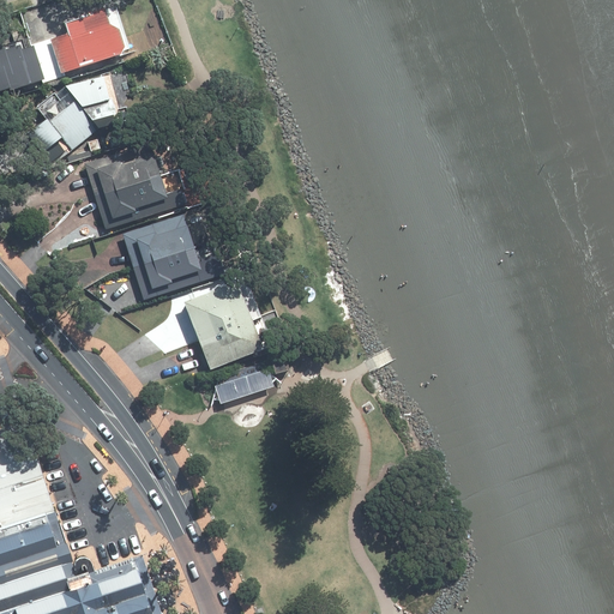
[(102,8),(74,17),(79,31),(30,48),(41,80),(42,83),(64,76),(64,73),(118,55),(122,48),(116,31),(107,26),(102,8)]
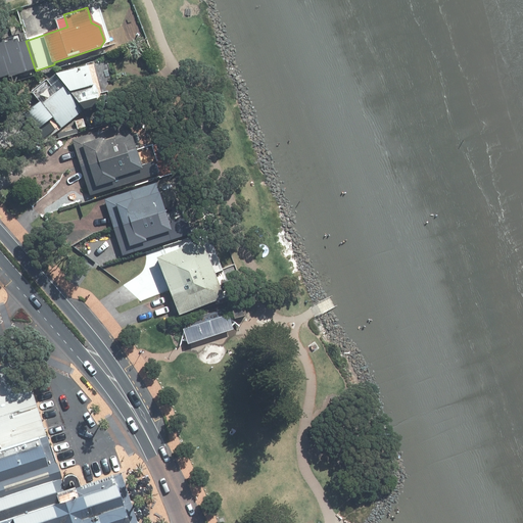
[(0,78),(5,77),(5,79),(35,68),(26,41),(14,44),(13,40),(1,44),(0,41),(0,78)]
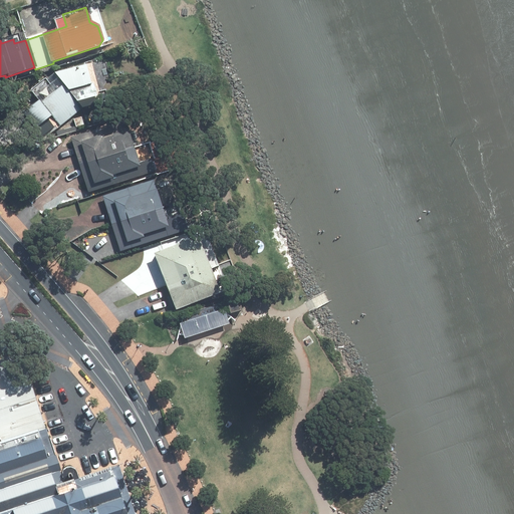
[(43,81),(52,92),(38,103),(36,101),(26,109),(39,125),(44,121),(52,132),(80,108),(100,103),(90,63),(53,73),(43,81)]
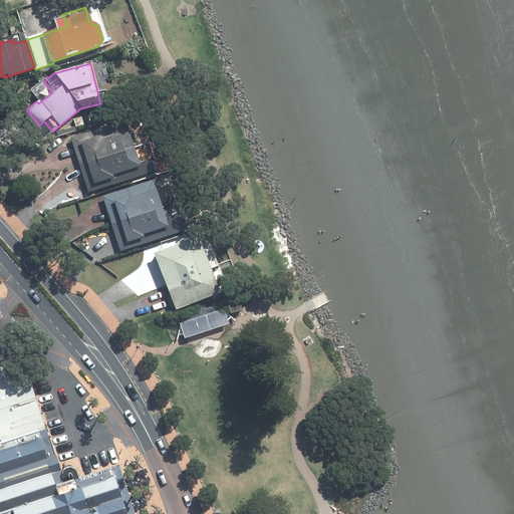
[(80,116),(72,119),(74,127),(82,124),(80,116)]
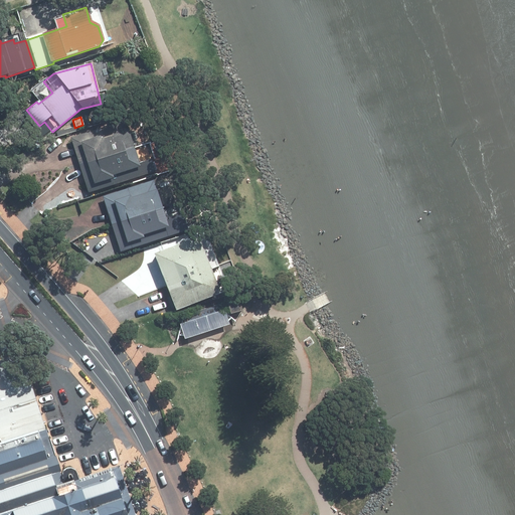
[(69,139),(87,193),(153,172),(149,160),(136,164),(127,133),(129,133),(125,121),(69,139)]
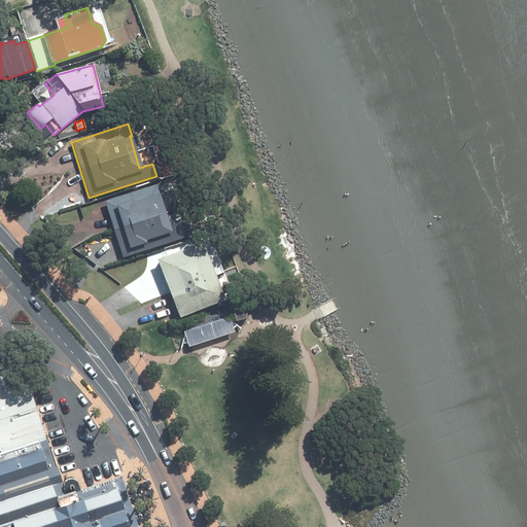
[(103,202),(121,258),(174,241),(155,185),(103,202)]
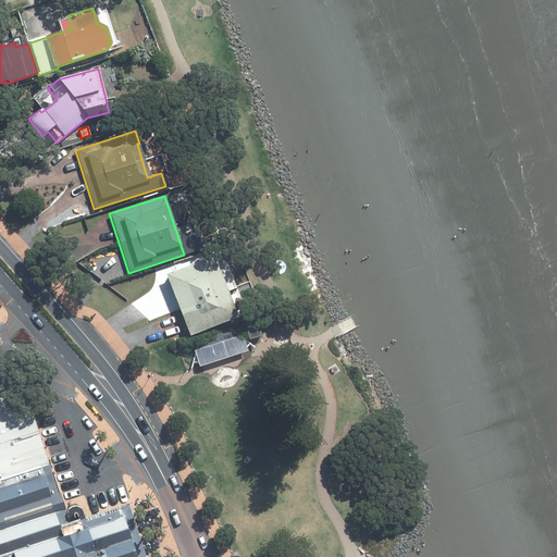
[(193,334),(240,313),(215,252),(166,272),(193,334)]
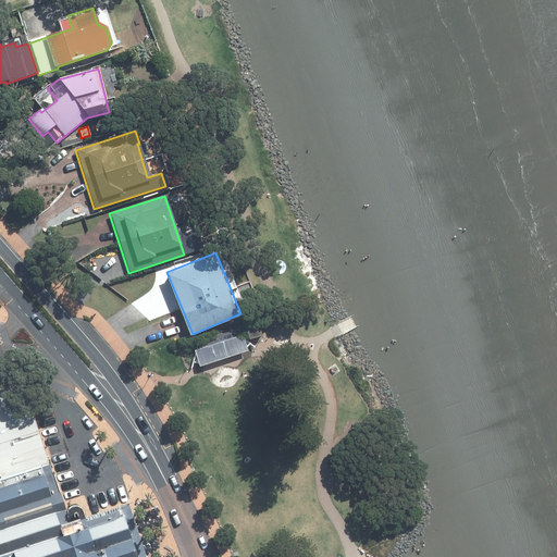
[(245,324),(249,339),(260,337),(257,322),(245,324)]
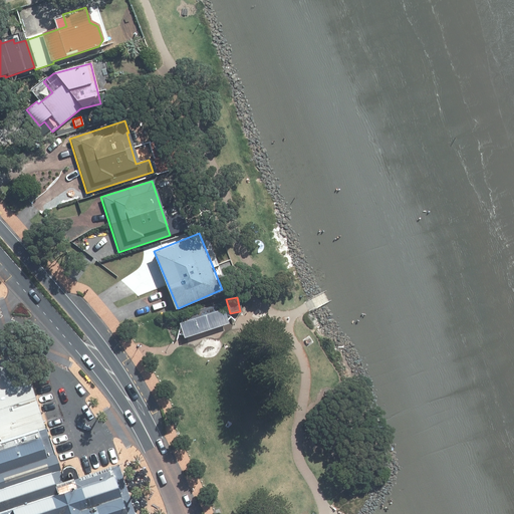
[(184,316),(186,322),(180,324),(185,337),(230,323),(225,309),(221,311),(219,305),(184,316)]
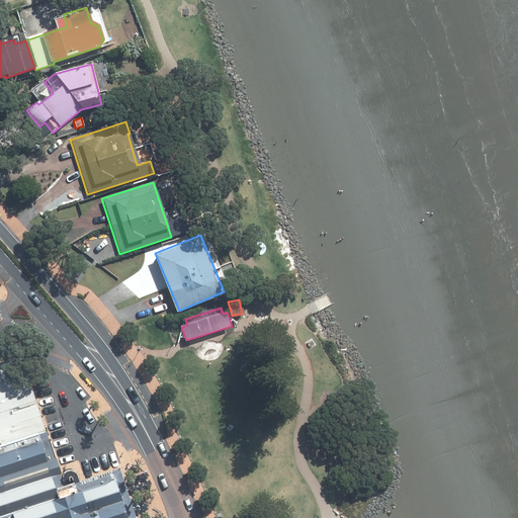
[(0,412),(37,400),(22,355),(0,361),(0,412)]
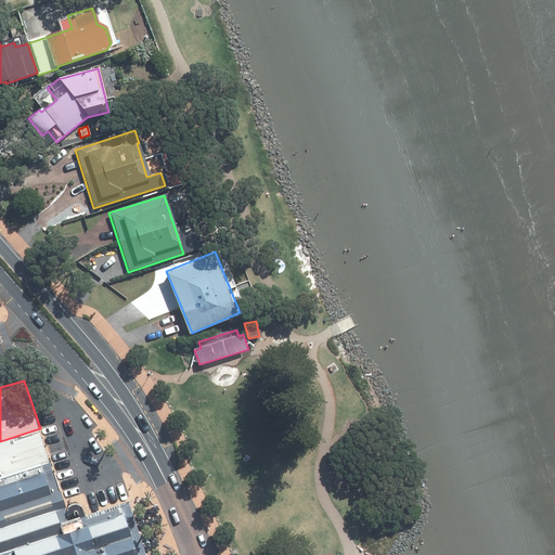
[(71,516),(40,428),(0,441),(0,517),(1,521),(0,521),(0,554),(139,554),(123,507),(87,519),(88,514),(86,510),(80,506),(75,507),(71,512),(71,516)]
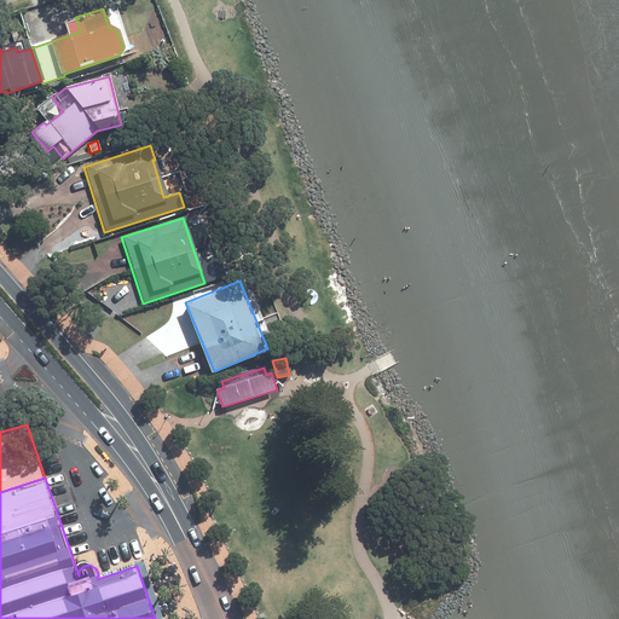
[(148,574),(154,589),(162,586),(157,572),(148,574)]
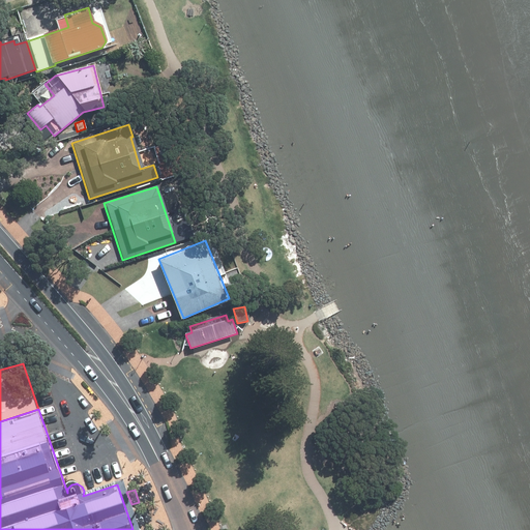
All buildings are outlined.
